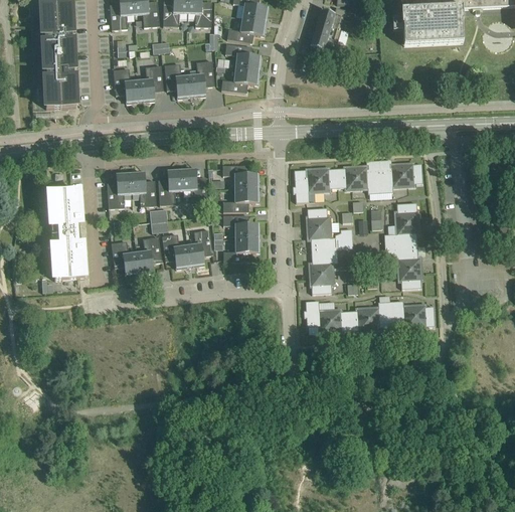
[(126,16),(135,15),(133,0),(119,0),(120,4),(110,5),(112,30),(128,29),(126,16)]
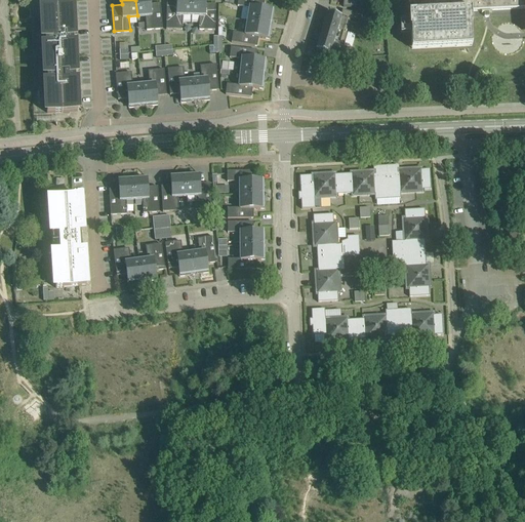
[(135,0),(137,15),(146,14),(147,28),(162,27),(160,1),(150,2),(150,0),(135,0)]
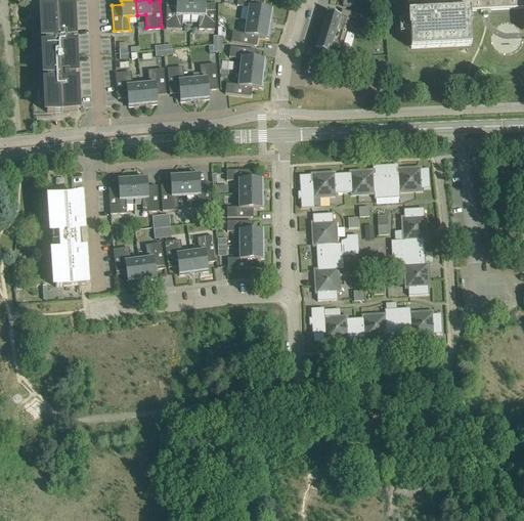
[(182,13),(190,13),(190,0),(176,0),(176,1),(167,1),(166,27),(182,27),(182,13)]
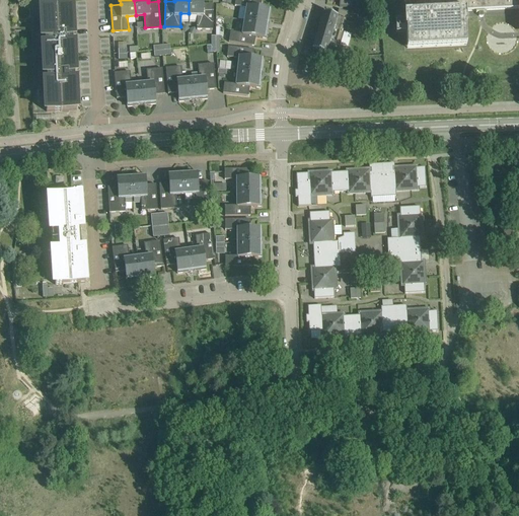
[(189,0),(189,13),(197,13),(197,27),(213,27),(213,2),(203,2),(203,0),(189,0)]
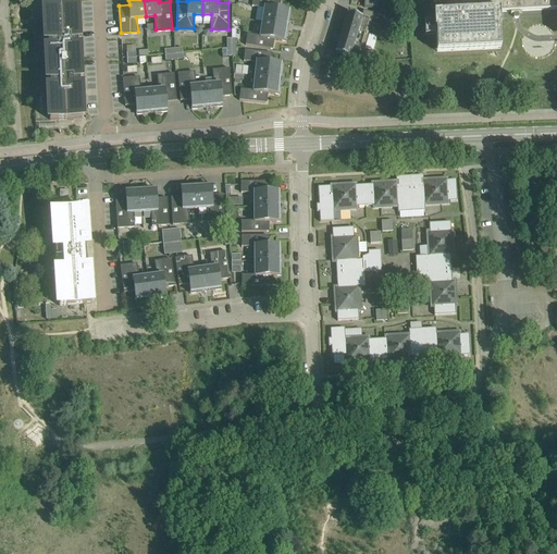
[(264,5),(262,20),(286,24),(287,16),(288,17),(291,9),(280,7),(281,0),(252,0),(251,3),(264,5)]
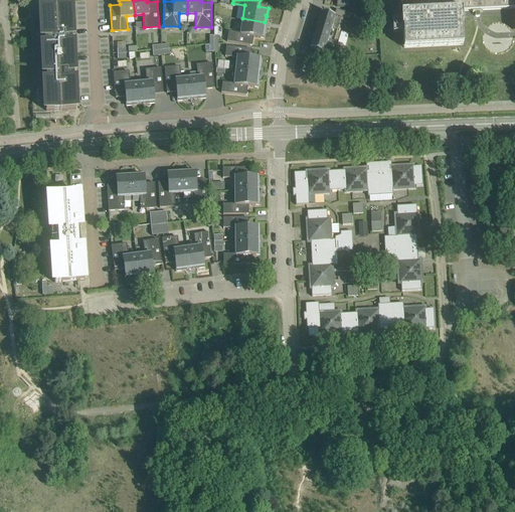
[(404,24),(405,43),(461,40),(460,22),(463,21),(462,8),(514,5),(514,0),(401,0),(401,1),(406,1),(407,9),(401,9),(401,24),(404,24)]
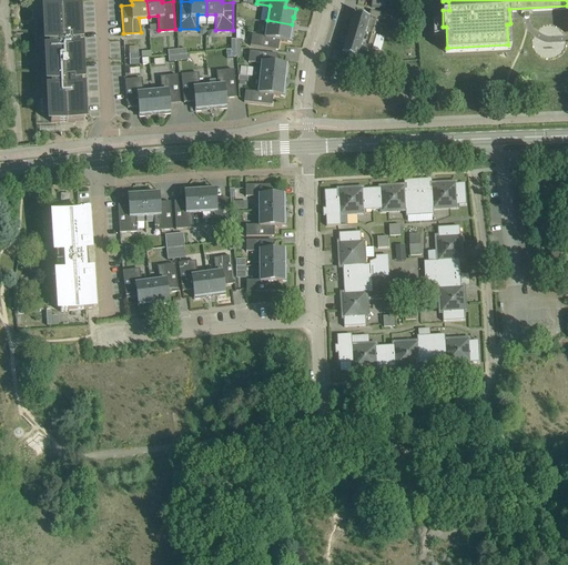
[(51,120),(84,118),(79,4),(46,6),(51,120)]
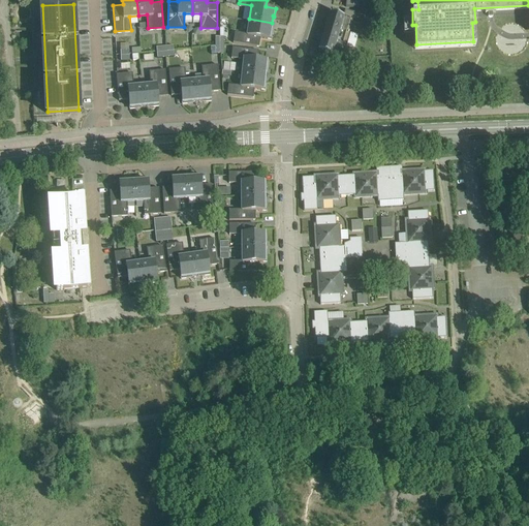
[(367,4),(365,12),(373,14),(375,6),(367,4)]
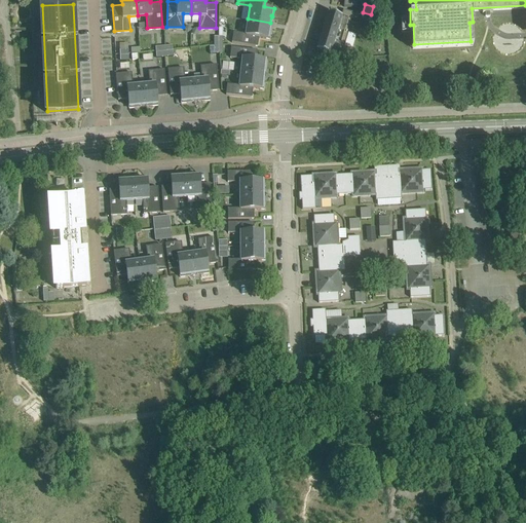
[(325,23),(348,30),(351,19),(353,19),(357,11),(343,7),(341,13),(328,10),(325,23)]
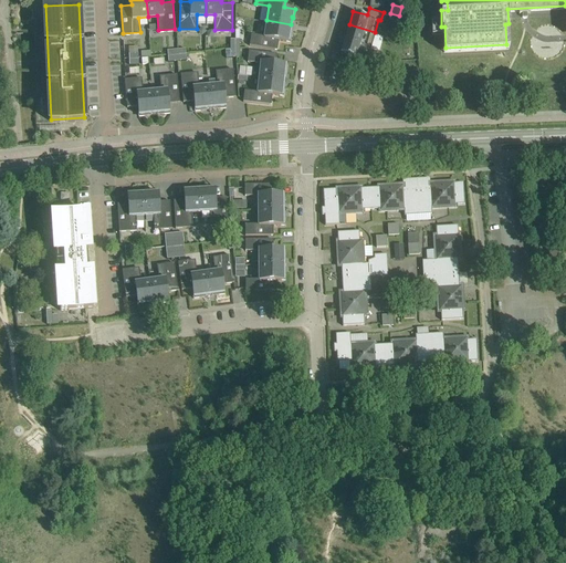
[(337,47),(350,10),(345,9),(333,45),(337,47)]
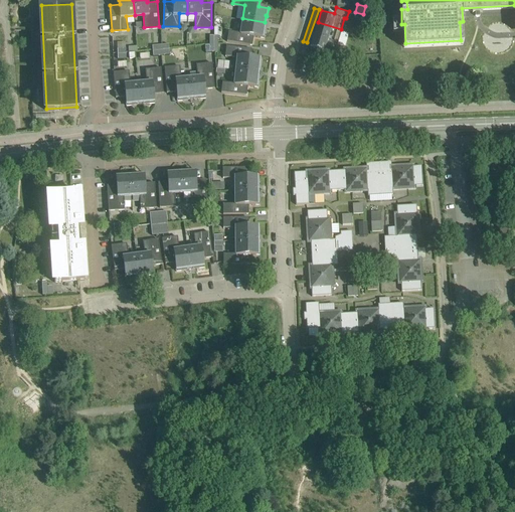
[(265,22),(242,18),(240,31),(228,29),(226,39),(252,43),(253,34),(264,36),(265,28),(264,28),(265,22)]
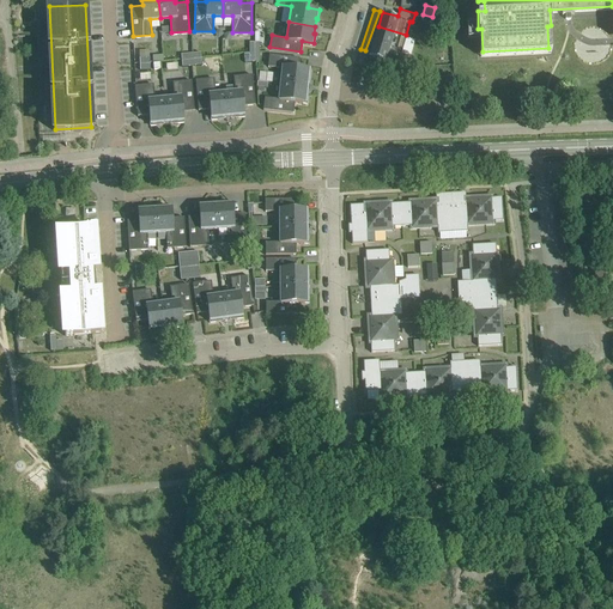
[(374,41),(401,49),(406,35),(378,26),(374,41)]
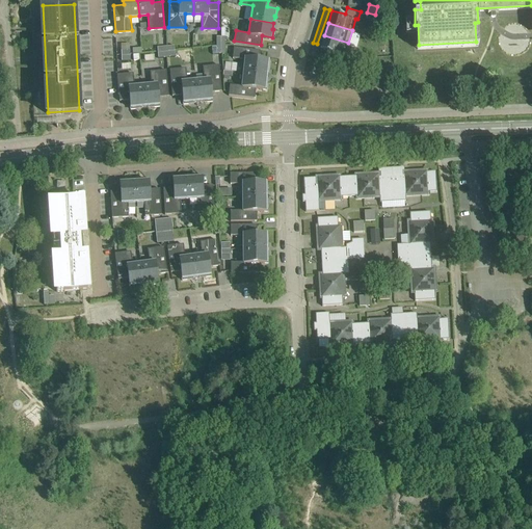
[(348,43),(324,35),(320,49),(333,53),(330,59),(344,63),(346,56),(344,55),(348,43)]
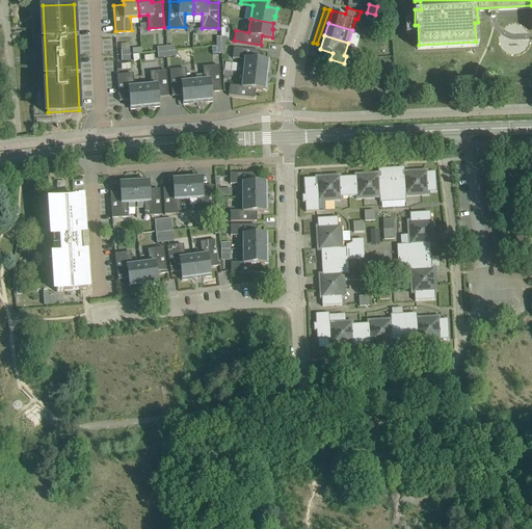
[(245,57),(243,70),(267,73),(268,67),(269,58),(259,57),(260,48),(234,45),(233,55),(245,57)]
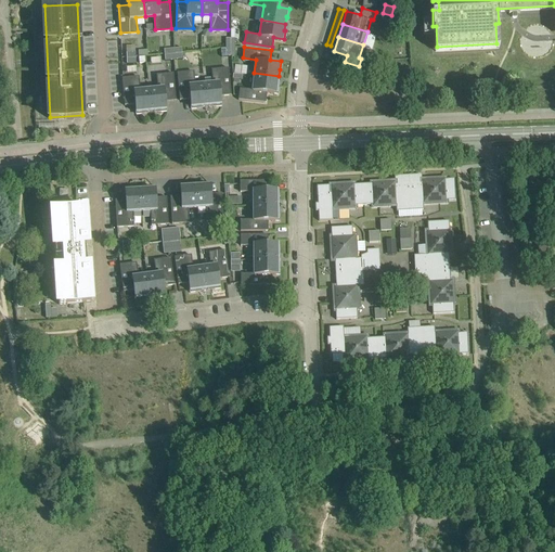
[(370,65),(381,69),(383,59),(373,55),(370,65)]
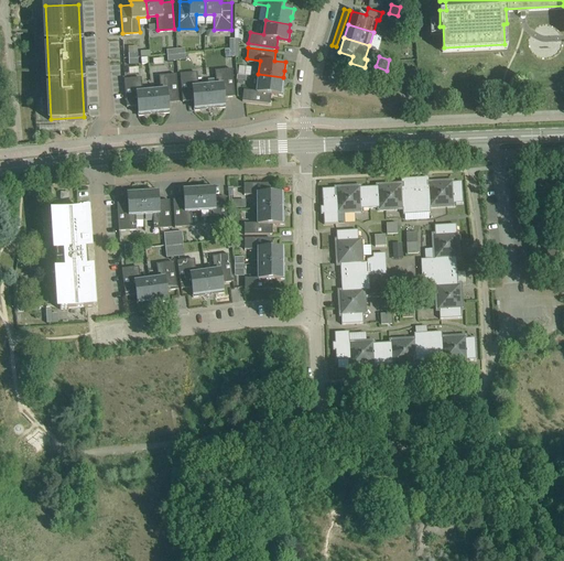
[(207,84),(209,106),(217,105),(217,106),(225,106),(224,95),(235,94),(232,66),(215,68),(216,83),(207,84)]
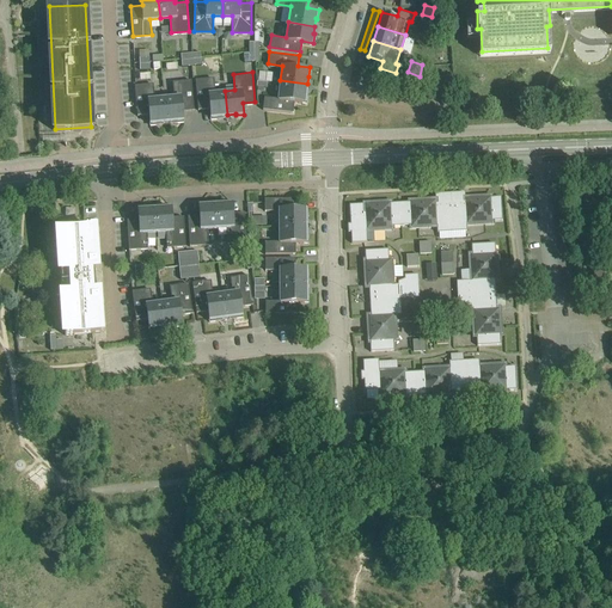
[(220,115),(227,115),(225,91),(215,92),(214,75),(195,78),(199,108),(209,106),(210,117),(220,117),(220,115)]
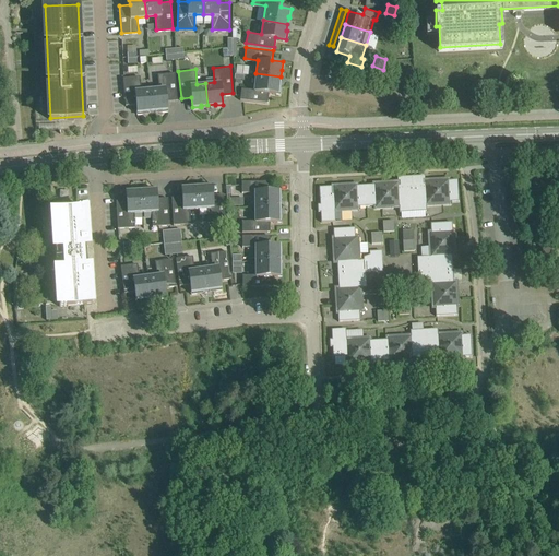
[(159,87),(151,89),(152,110),(159,109),(159,110),(167,109),(167,99),(177,98),(175,71),(157,73),(159,87)]
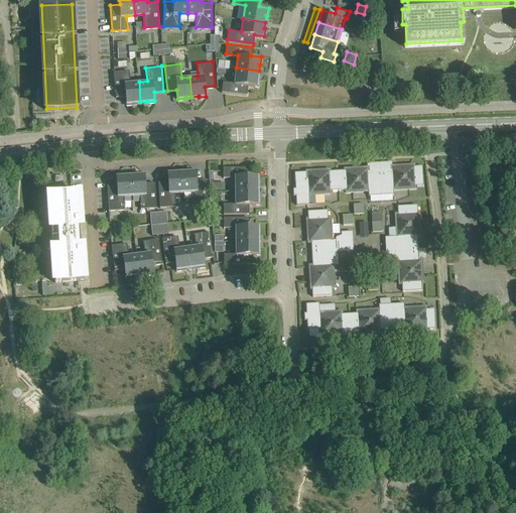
[(258,78),(259,71),(236,68),(235,81),(223,80),(222,90),(247,93),(248,84),(258,86),(259,78),(258,78)]
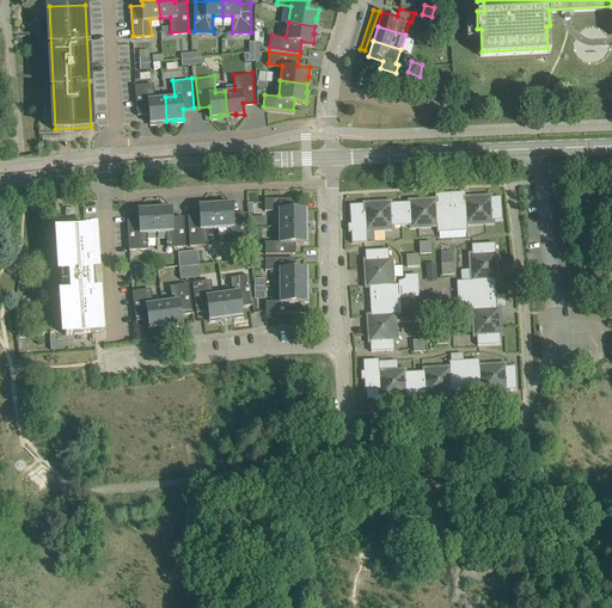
[(166,121),(165,97),(154,97),(153,81),(135,84),(138,114),(150,112),(151,123),(159,122),(159,121),(166,121)]
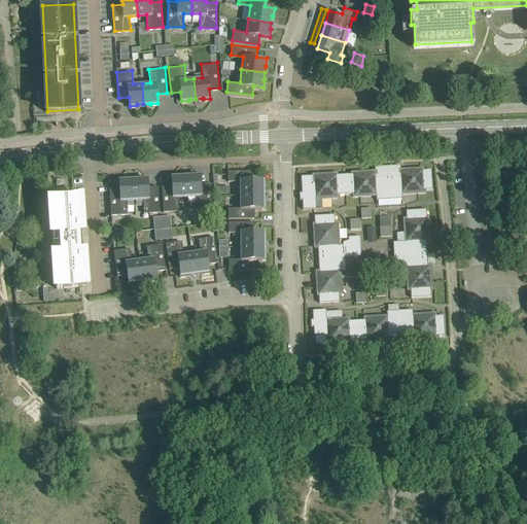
[(387,164),(389,197),(401,197),(401,191),(424,190),(424,187),(432,187),(431,168),(423,168),(423,167),(399,168),(399,163),(387,164)]
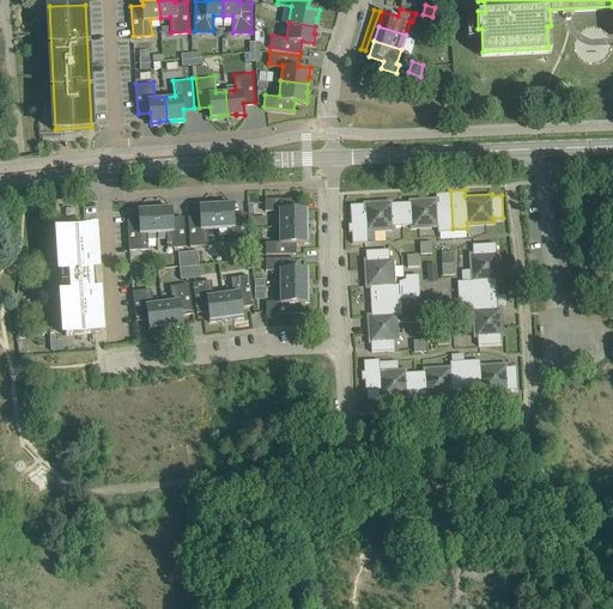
[(410,200),(401,200),(402,224),(411,223),(411,226),(437,225),(438,230),(453,229),(450,190),(437,192),(437,196),(410,199),(410,200)]
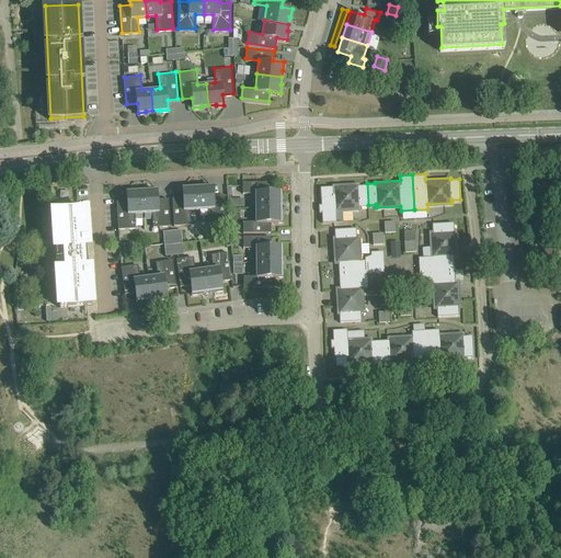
[(256,205),(281,205),(281,198),(282,198),(282,190),(271,190),(271,180),(242,180),(242,192),(256,192),(256,205)]
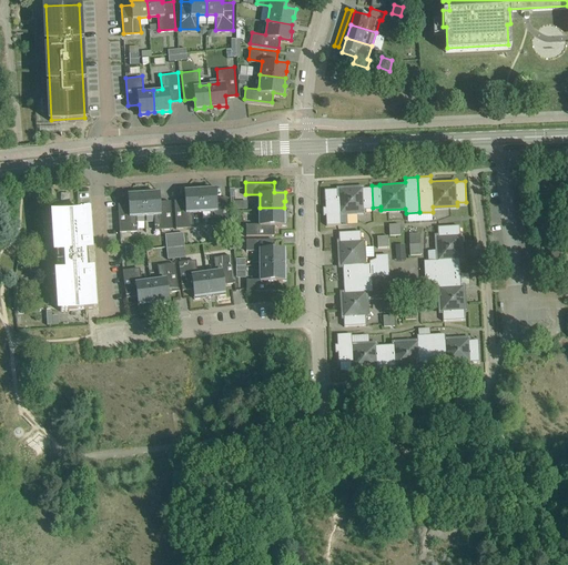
[(373,208),(372,185),(363,187),(363,184),(337,187),(324,188),(325,195),(325,205),(323,207),(323,213),(326,213),(326,223),(341,222),(340,212),(365,211),(365,208),(373,208)]
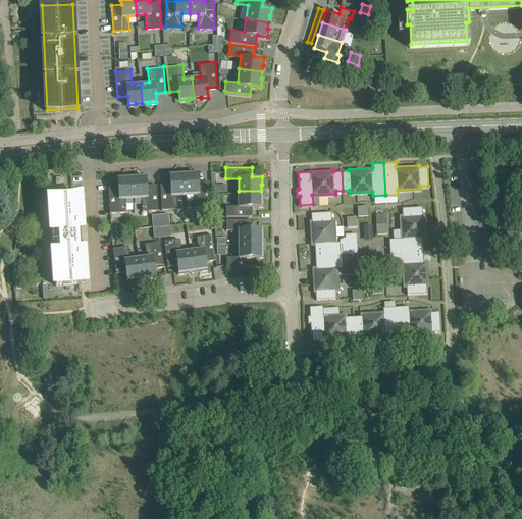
[(184,173),(185,193),(194,193),(194,206),(210,205),(208,179),(199,180),(198,170),(190,171),(191,172),(184,173)]
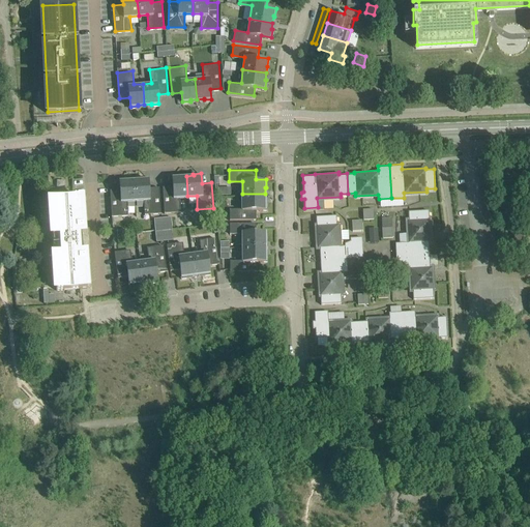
[(179,197),(187,196),(186,176),(180,176),(180,175),(172,175),(173,184),(163,185),(165,211),(180,210),(179,197)]
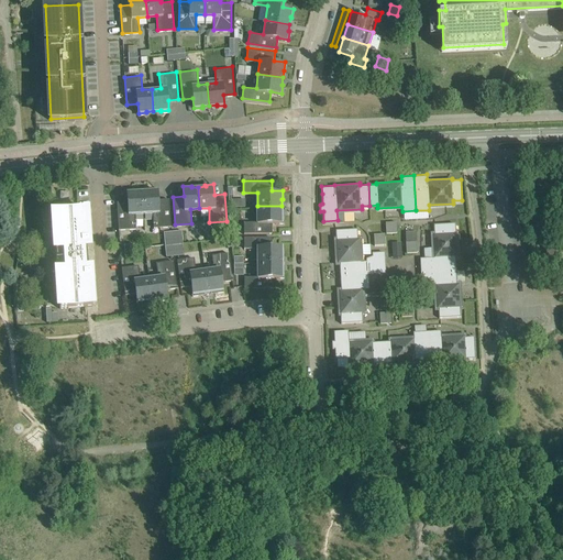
[(150,190),(142,190),(144,212),(153,211),(153,227),(170,226),(169,197),(158,198),(157,188),(150,188),(150,190)]
